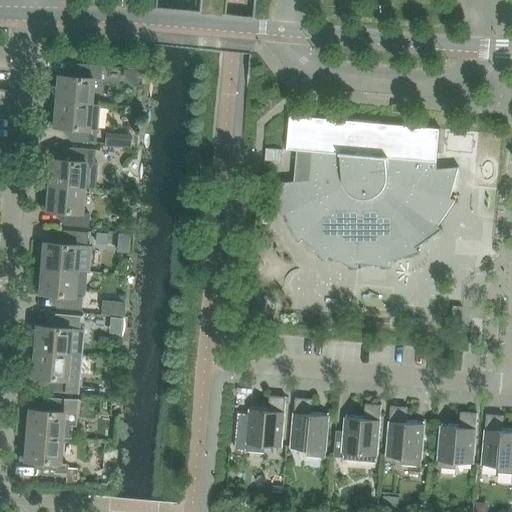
[(56,87),(55,101),(90,104),(92,79),(101,80),(102,66),(77,64),(76,77),(52,75),(51,87),(56,87)]
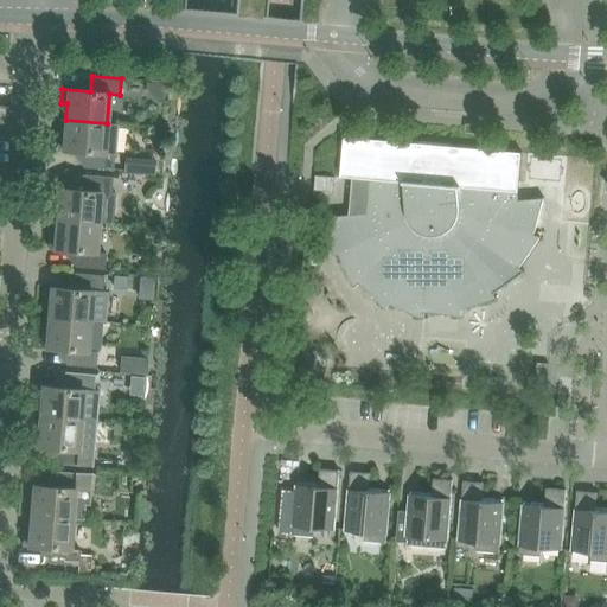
[(164,84),(146,83),(145,90),(155,102),(163,102),(164,84)]
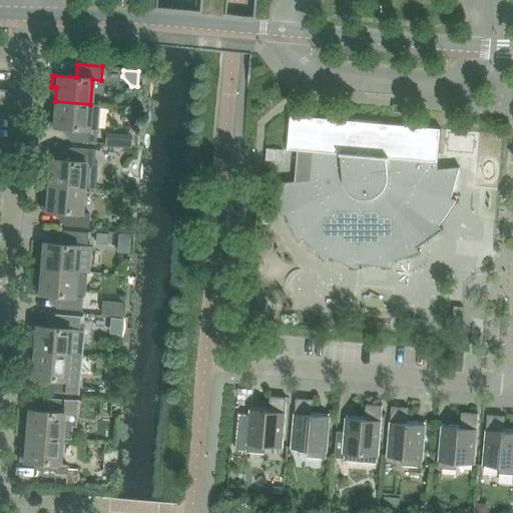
[(90,104),(55,101),(54,115),(49,115),(48,127),(71,129),(70,142),(95,144),(98,105),(90,104)]
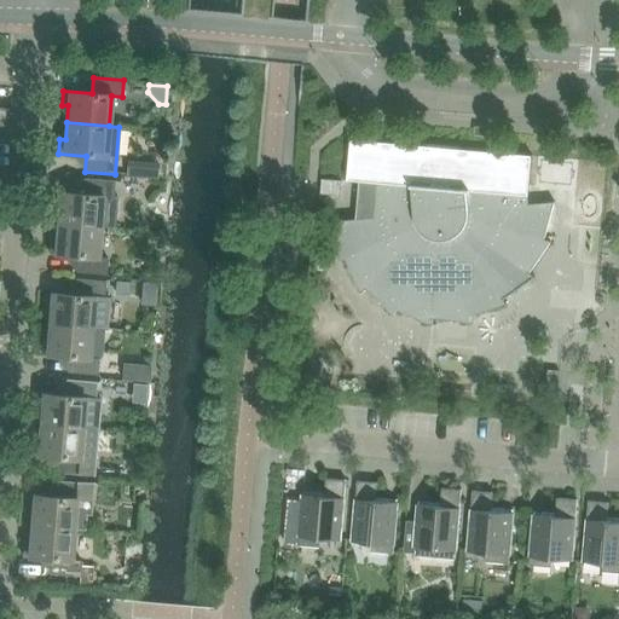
[(357,220),(335,221),(339,262),(346,259),(362,294),(366,289),(394,317),(398,311),(433,327),(433,319),(472,323),(470,316),(508,306),(503,299),(515,290),(516,291),(534,278),(530,273),(551,242),(544,241),(555,203),(528,206),(528,197),(528,196),(528,186),(531,156),(350,140),(346,181),(352,181),(359,183),(357,220)]
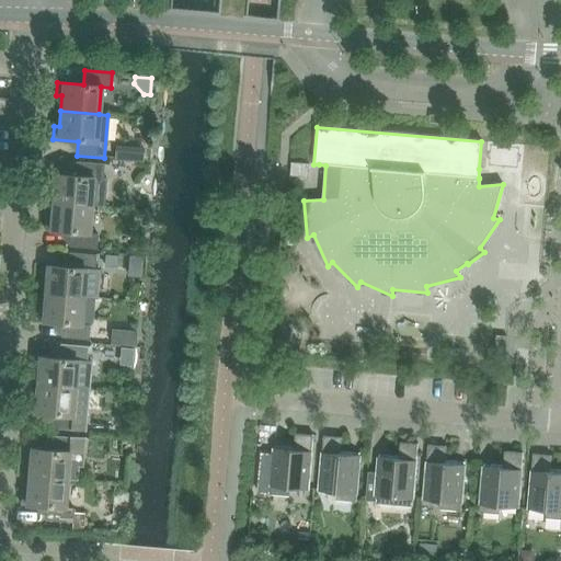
[(481,141),(479,169),(523,172),(521,205),(547,207),(553,208),(558,152),(525,150),(526,139),(482,136),(481,141)]
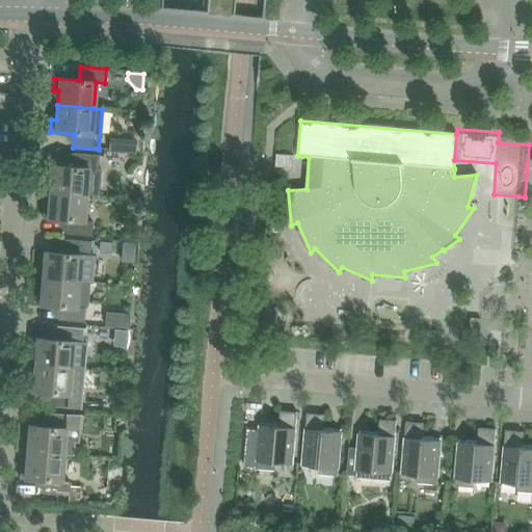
[(50,192),(86,195),(99,196),(101,169),(97,169),(98,156),(73,154),(71,167),(52,165),(50,192)]
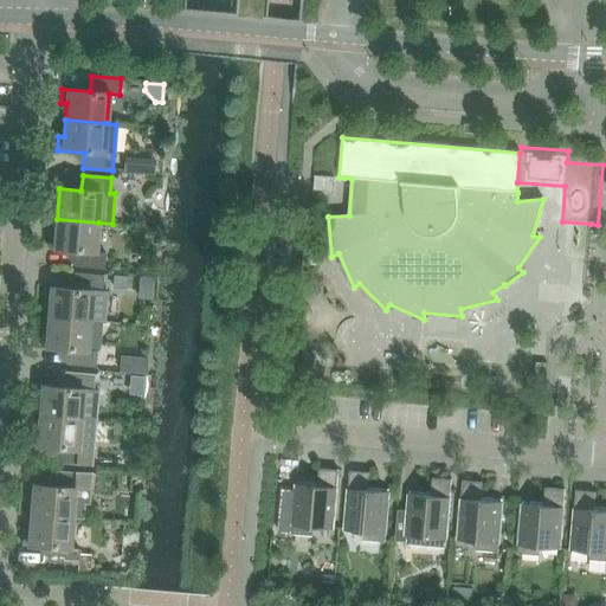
[(98,223),(57,219),(55,236),(50,234),(49,249),(76,251),(75,266),(104,269),(105,253),(96,252),(98,223)]
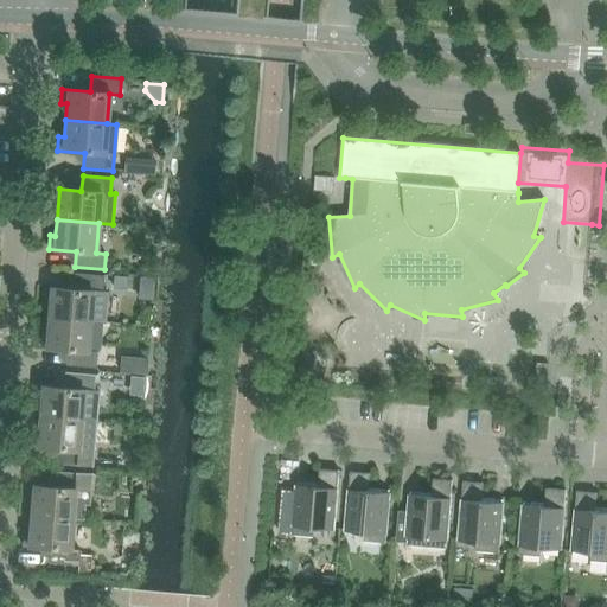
[(48,318),(90,321),(104,323),(107,293),(102,292),(103,276),(74,274),(72,289),(51,287),(45,287),(44,301),(50,301),(48,318)]
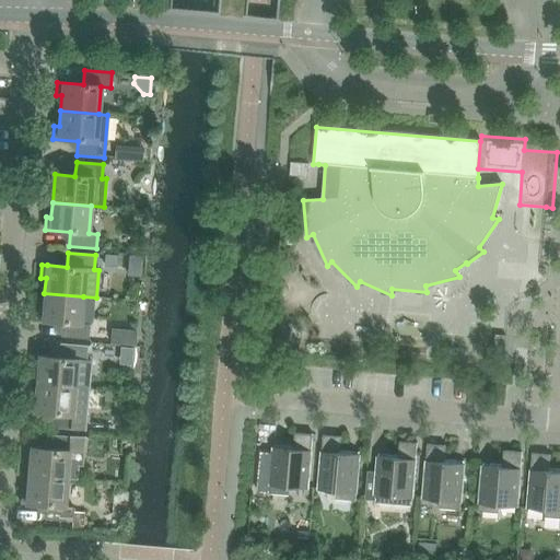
[(83,296),(44,293),(42,322),(62,324),(61,337),(88,340),(90,326),(81,325),(83,296)]
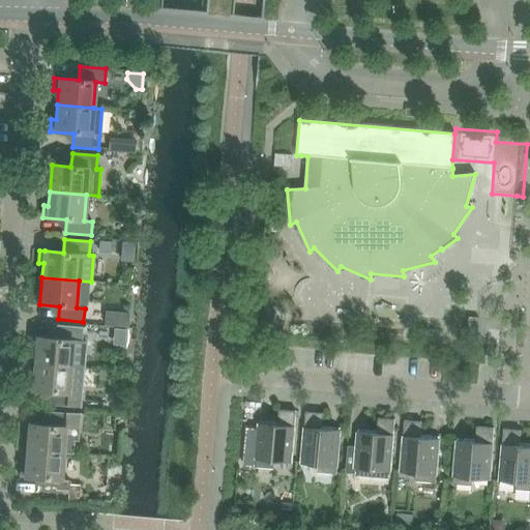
[(467,333),(477,334),(478,318),(469,317),(467,333)]
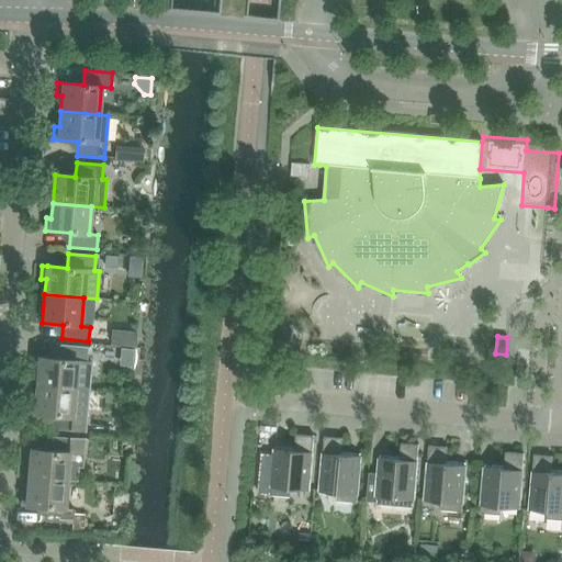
[(37,371),(36,386),(88,391),(90,362),(87,362),(88,348),(60,346),(59,359),(34,357),(33,370),(37,371)]
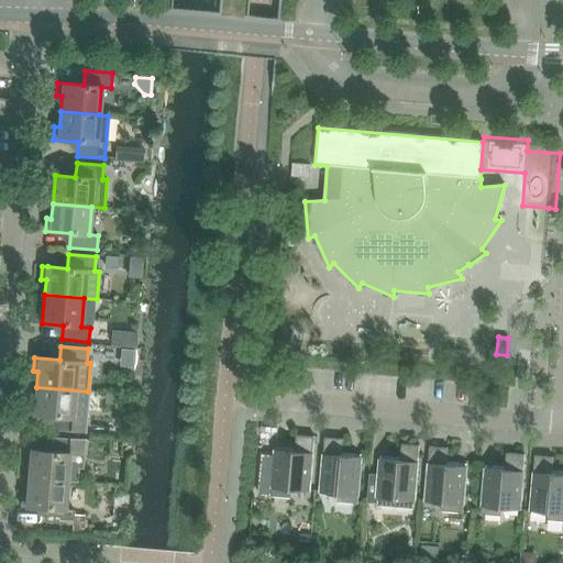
[(88,392),(36,387),(35,401),(30,401),(29,415),(55,417),(53,431),(85,433),(88,392)]
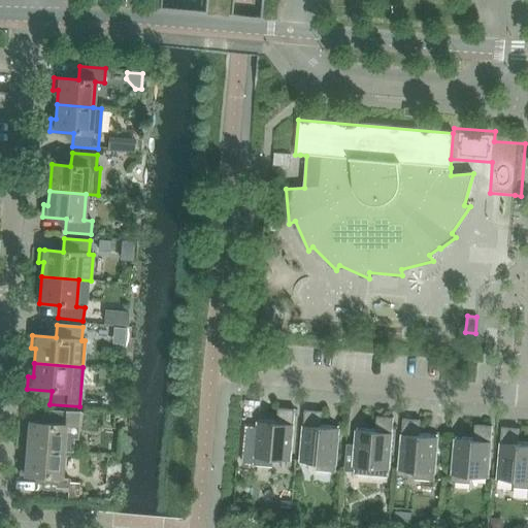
[(254,465),(272,467),(273,460),(291,461),(295,409),(278,408),(276,421),(258,420),(254,465)]
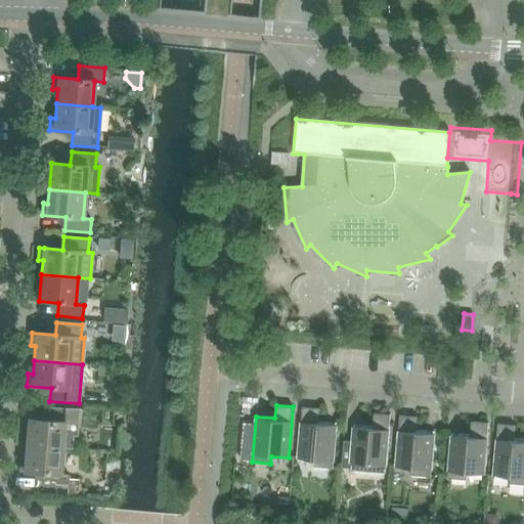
[(27,445),(62,448),(72,449),(75,424),(77,424),(78,410),(49,407),(48,421),(29,419),(27,445)]
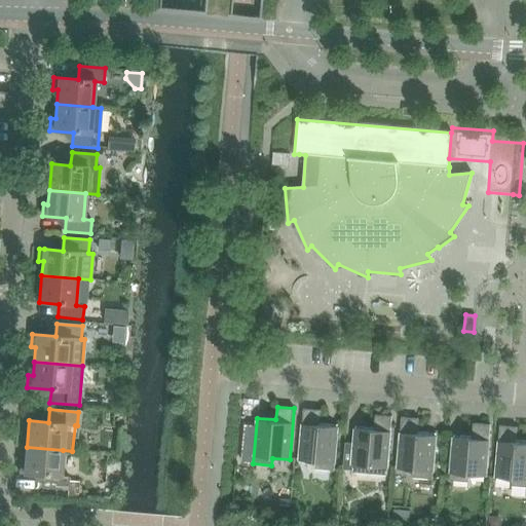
[(299,460),(316,461),(315,470),(334,471),(338,425),(320,423),(321,410),(303,409),(299,460)]
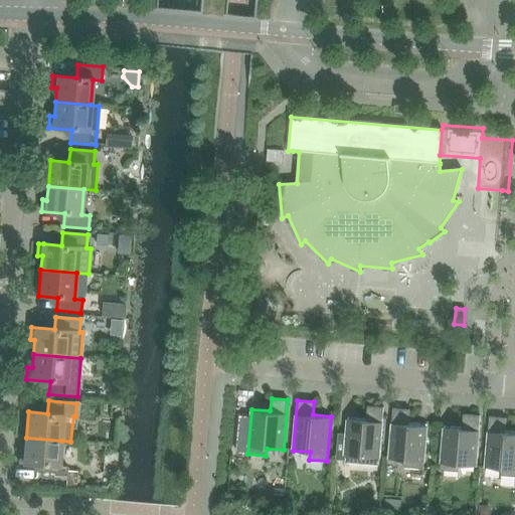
[(384,407),(367,406),(366,419),(348,417),(346,435),(338,434),(336,460),(344,461),(344,463),(362,464),(379,466),(379,458),(384,407)]
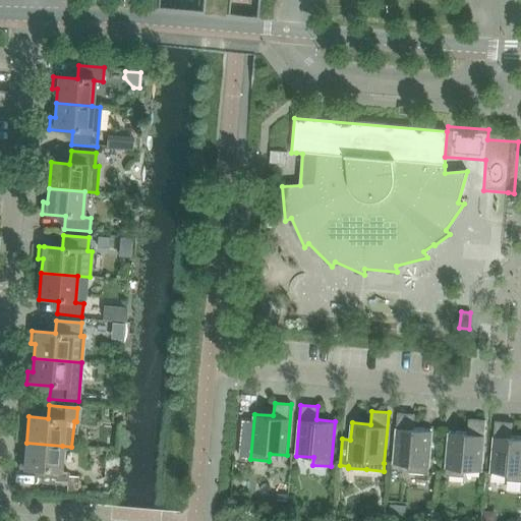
[(413,427),(414,415),(398,413),(393,464),(410,466),(410,473),(428,475),(431,429),(413,427)]
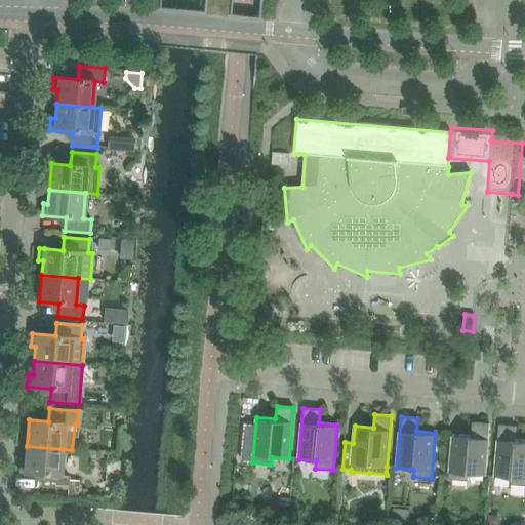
[(449,480),(467,482),(468,474),(485,476),(489,425),(473,422),(472,436),(452,434),(449,480)]
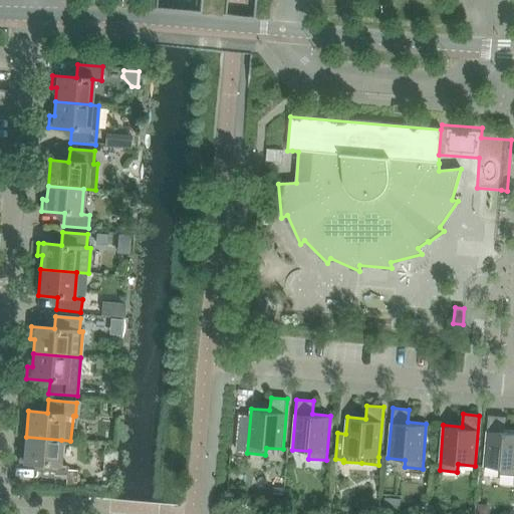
[(500,475),(513,476),(513,431),(504,431),(505,418),(489,417),(484,466),(501,468),(500,475)]
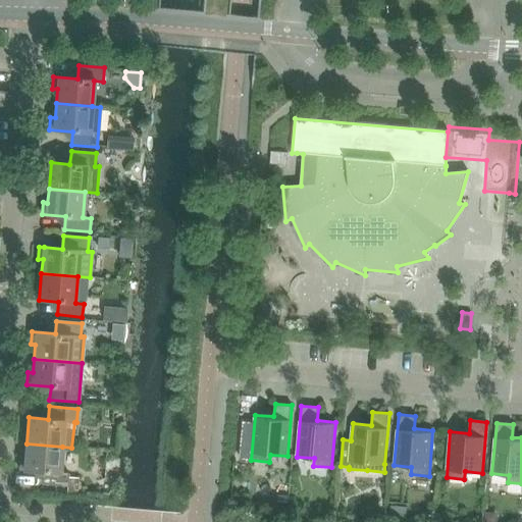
[(30,471),(43,472),(42,484),(55,486),(67,487),(68,473),(60,473),(62,447),(27,444),(25,458),(20,458),(19,470),(24,470),(30,471)]
